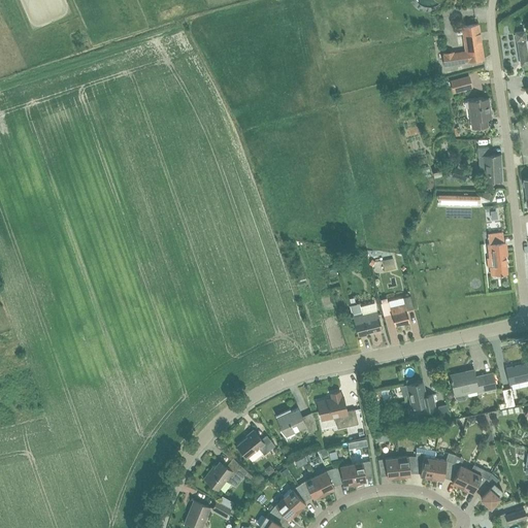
[(443,65),(467,62),(467,63),(473,61),(484,60),(479,24),(462,27),(466,51),(454,53),(454,51),(442,53),(443,54),(441,54),(443,65)]
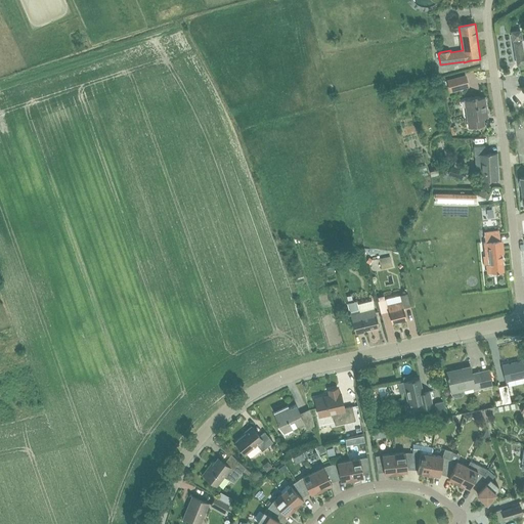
[(520,63),(523,62),(523,39),(521,40),(521,38),(520,31),(512,32),(513,40),(514,40),(517,61),(520,63)]
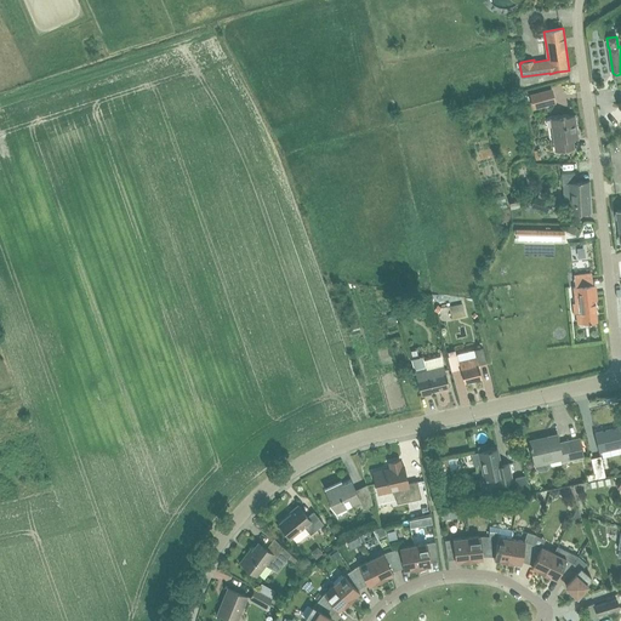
[(533,109),(556,103),(552,89),(529,93),(533,109)]
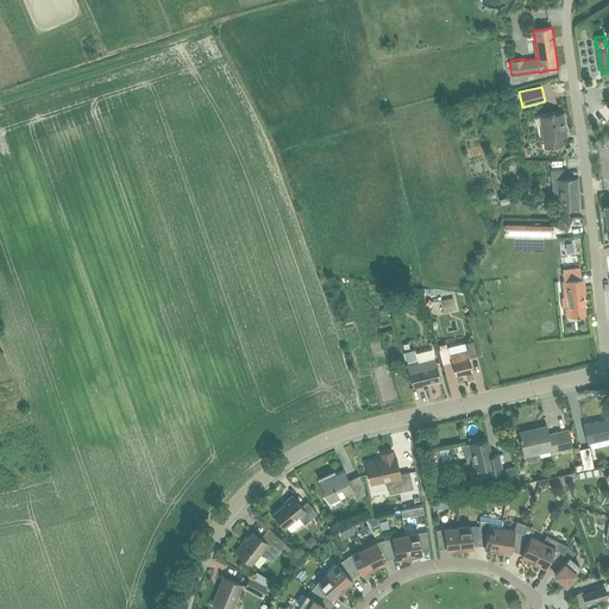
[(566,137),(563,113),(540,117),(545,149),(565,145),(562,145),(560,137),(566,137)]
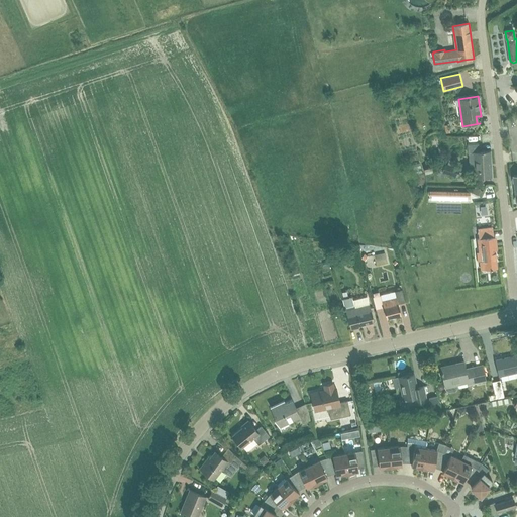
[(400,99),(394,102),(397,111),(404,109),(400,99)]
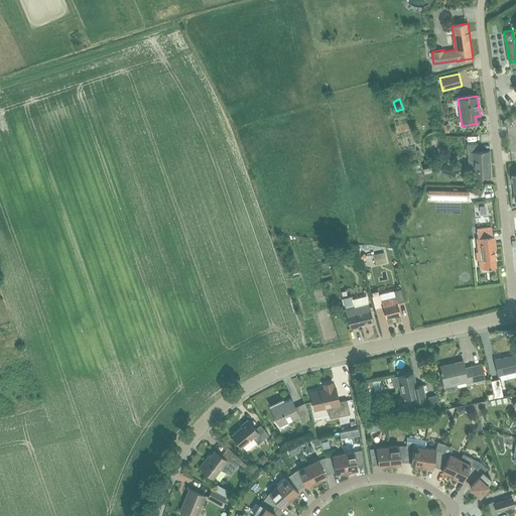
[(472,151),(473,169),(474,177),(491,176),(489,150),(479,151),(478,142),(467,143),(468,152),(472,151)]
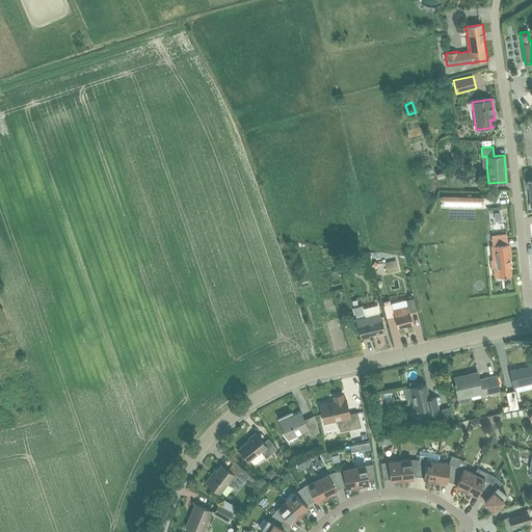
[(444,167),(435,169),(436,177),(445,175),(444,167)]
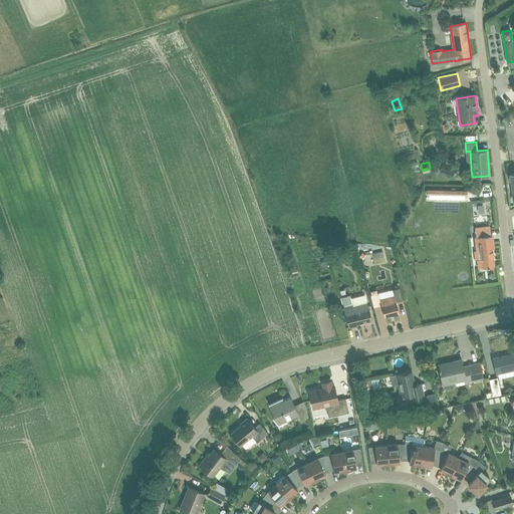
[(458,168),(443,163),(442,164),(438,162),(436,169),(439,170),(439,171),(455,176),(458,168)]
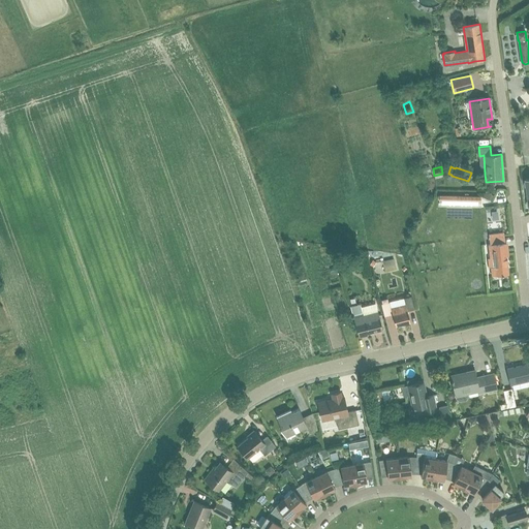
[(487,219),(488,229),(500,229),(500,218),(487,219)]
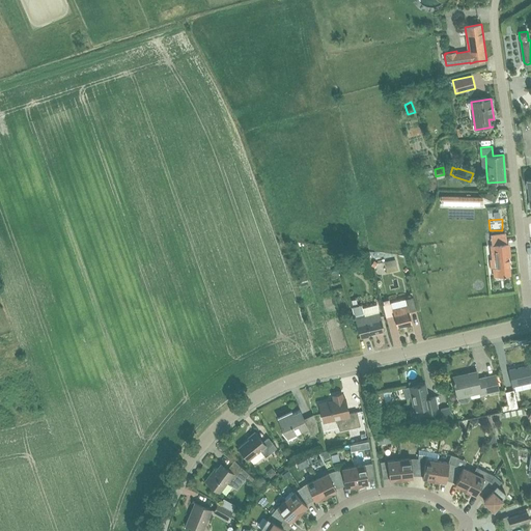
[(505,233),(490,235),(491,245),(492,258),(493,258),(498,257),(499,268),(493,269),(494,277),(510,275),(507,250),(507,244),(506,244),(505,233)]
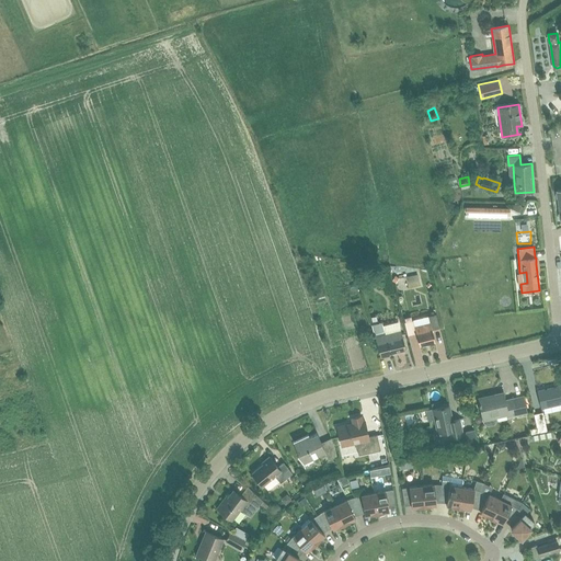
[(382,285),(392,284),(390,266),(381,266),(380,271),(382,285)]
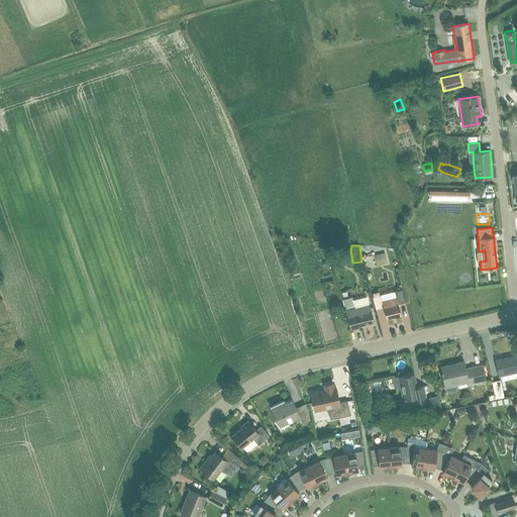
[(374,255),(376,266),(387,263),(385,253),(374,255)]
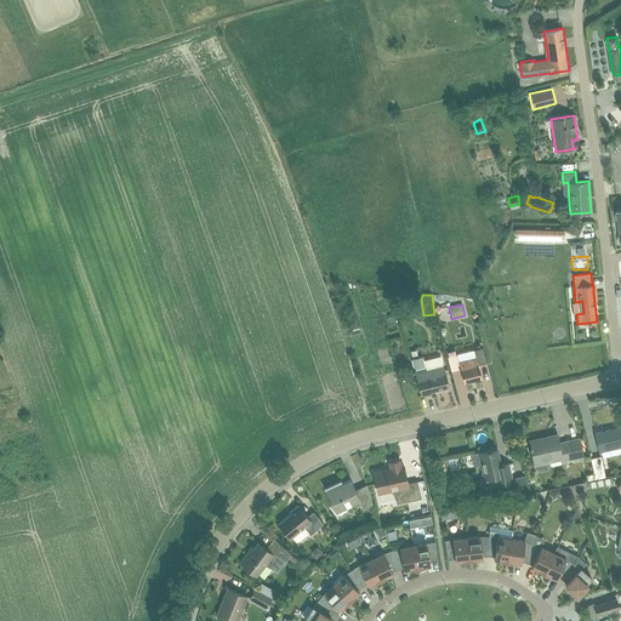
[(457,355),(448,358),(450,369),(460,366),(463,382),(482,377),(478,364),(476,357),(459,362),(457,355)]
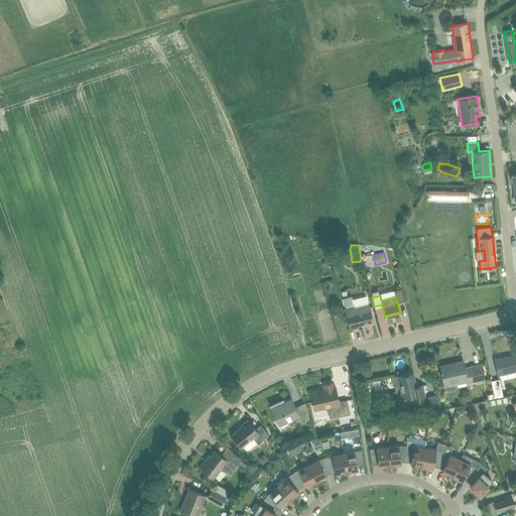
[(352,299),(353,304),(345,306),(350,329),(359,327),(359,325),(373,320),(370,309),(366,296),(352,299)]
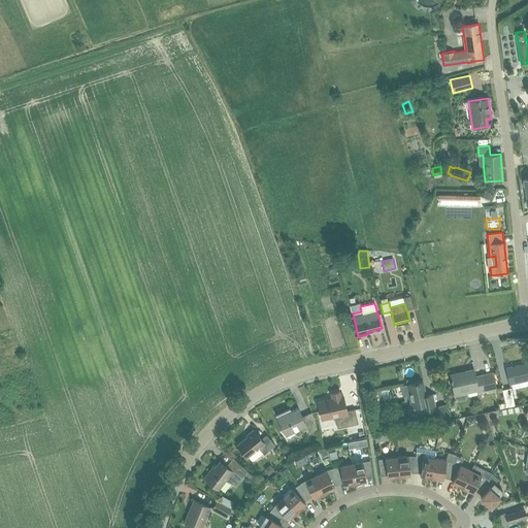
[(527,380),(527,360),(525,361),(526,364),(506,368),(509,384),(527,380)]
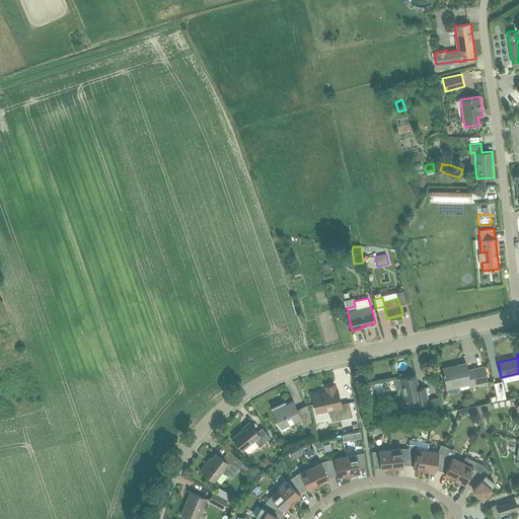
[(468,383),(469,385),(487,381),(486,377),(484,367),(467,371),(465,363),(442,368),(447,388),(447,391),(449,393),(451,393),(456,392),(458,391),(459,388),(459,385),(468,383)]
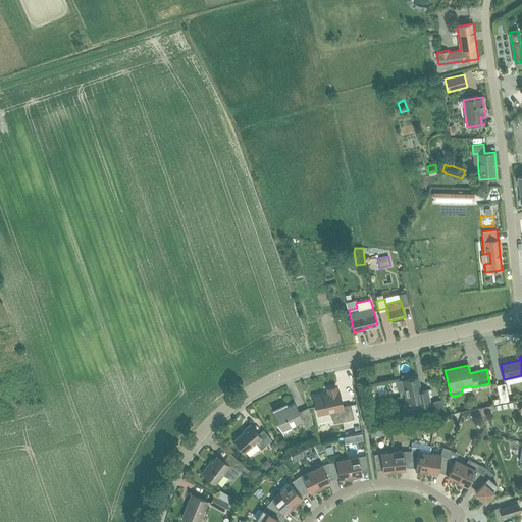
[(398,382),(400,390),(404,389),(407,403),(416,401),(418,408),(424,407),(424,406),(430,405),(430,401),(427,390),(432,389),(432,388),(421,392),(418,378),(413,379),(412,377),(397,381),(398,382)]
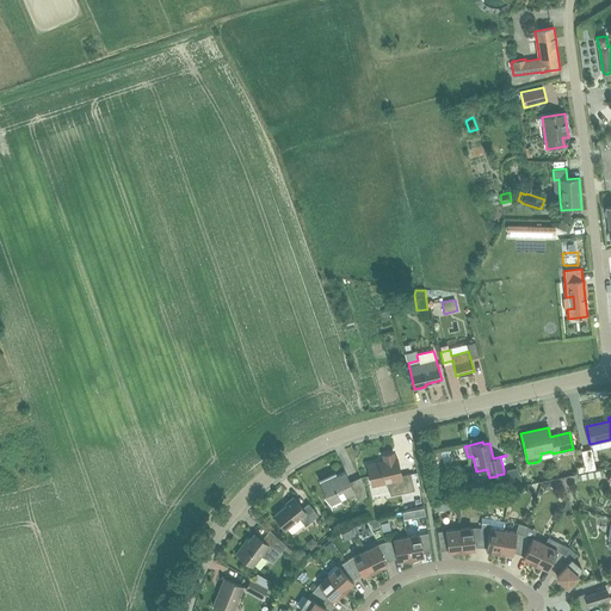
[(586,473),(596,470),(591,450),(581,451),(586,473)]
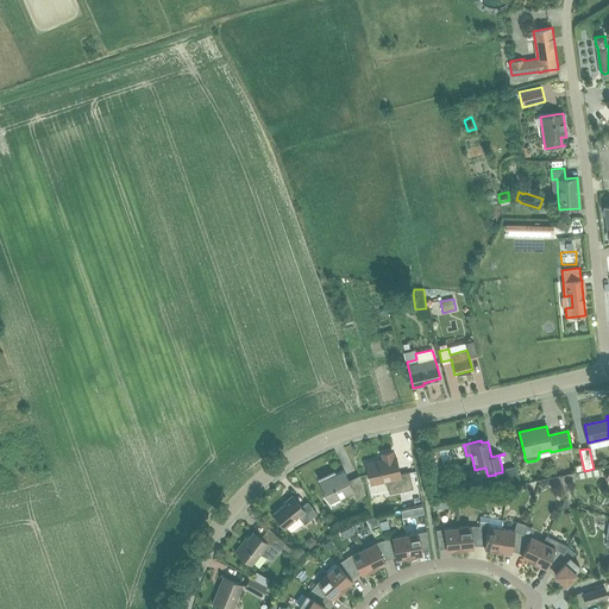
[(441,462),(439,450),(427,452),(431,464),(441,462)]
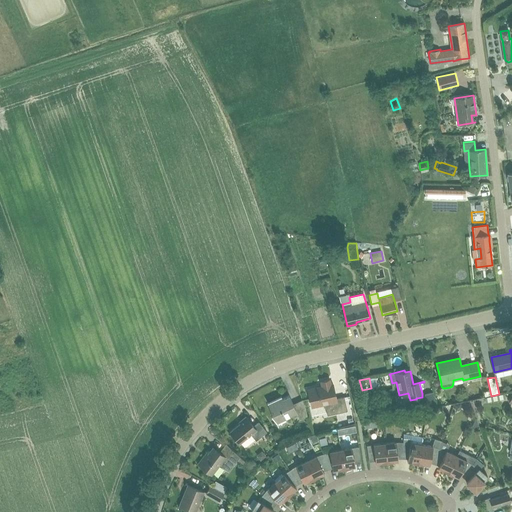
[(307,389),(310,399),(312,407),(325,404),(327,415),(347,411),(344,397),(336,398),(333,384),(331,384),(330,379),(321,381),(322,387),(319,388),(318,387),(307,389)]
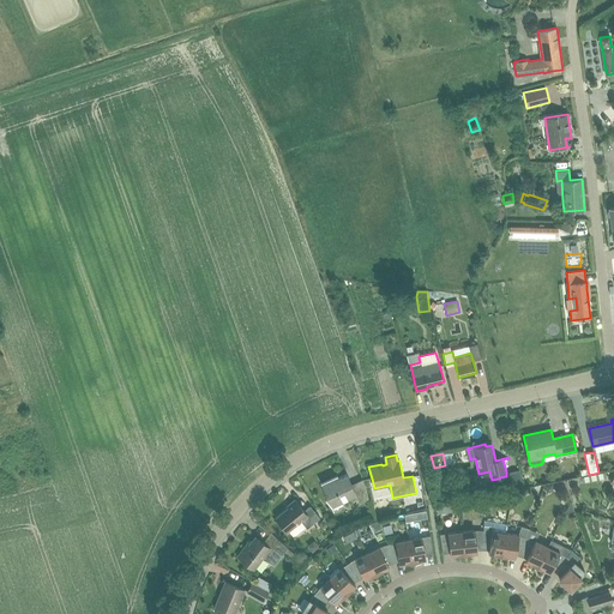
[(518,470),(509,473),(512,486),(522,483),(518,470)]
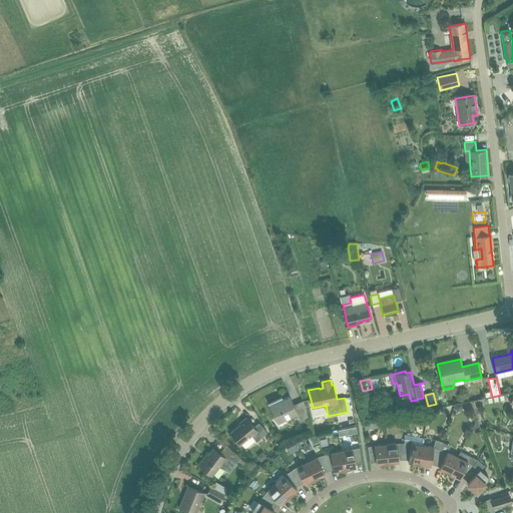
[(505,395),(486,399),(487,403),(506,399),(505,395)]
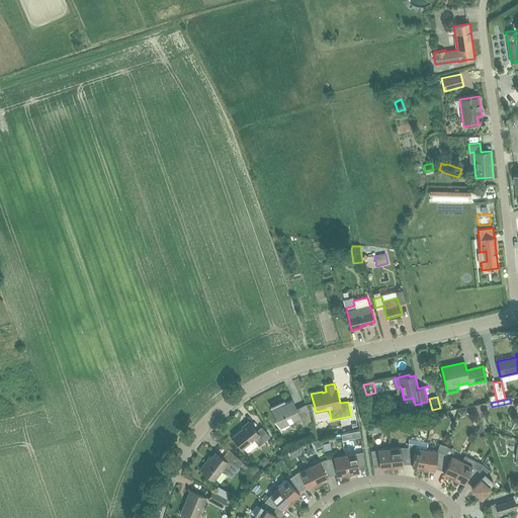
[(304,424),(312,421),(306,405),(305,405),(306,406),(297,410),(292,400),(285,403),(284,401),(270,408),(275,418),(274,419),(279,427),(300,417),(304,424)]
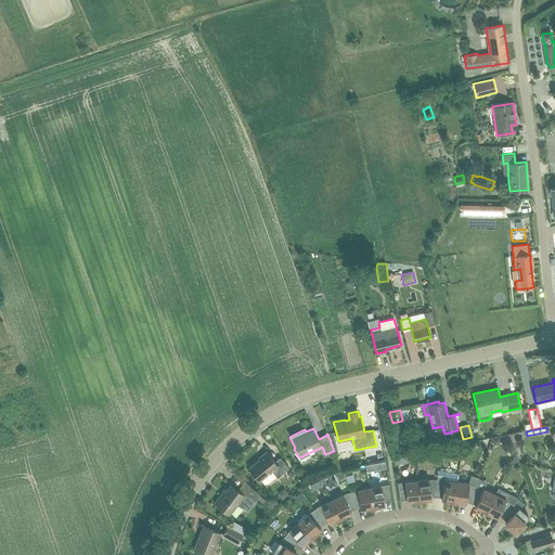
[(249,468),(256,476),(259,480),(271,470),(278,478),(289,468),(280,457),(274,462),(266,451),(259,457),(260,459),(249,468)]
